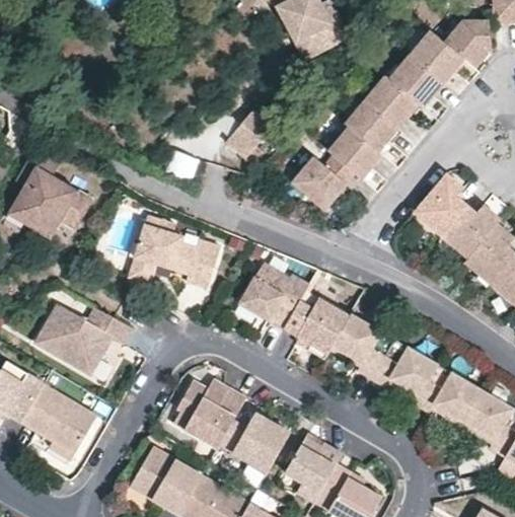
[(319,0),(317,1),(316,0),(283,0),(274,5),(292,41),(302,58),(307,55),(346,34),(326,0),(319,0)]
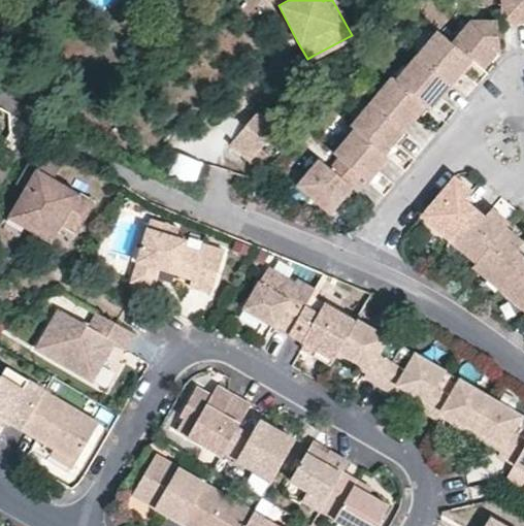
[(503,0),(504,20),(520,20),(519,0),(503,0)]
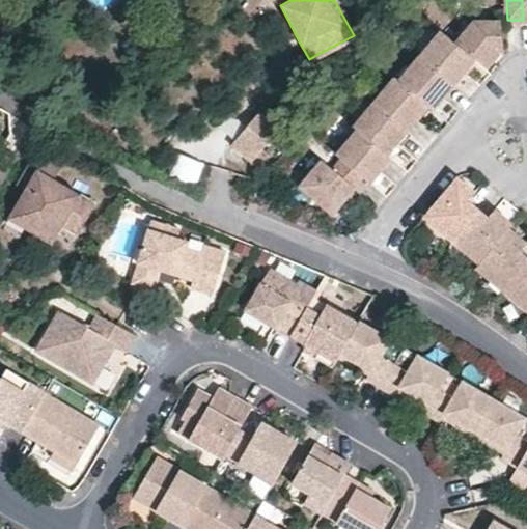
[(477,15),(455,40),(475,59),(488,68),(498,57),(504,50),(502,20),(477,15)]
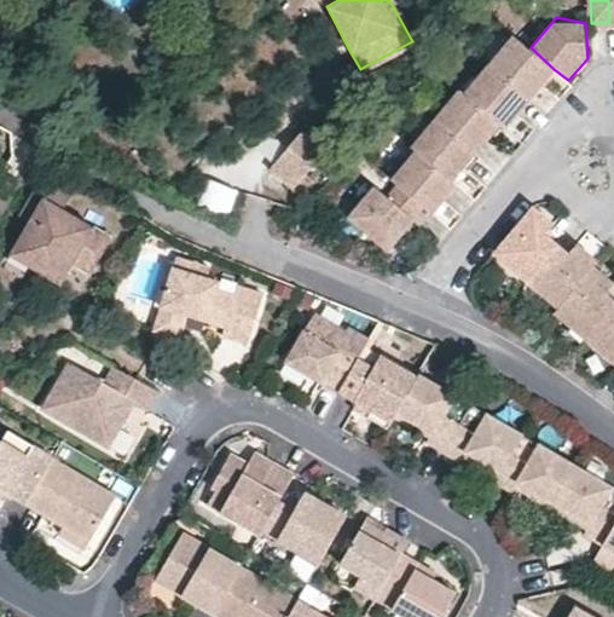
[(554,69),(531,47),(514,33),(492,61),(531,96),(543,81),(554,69)]
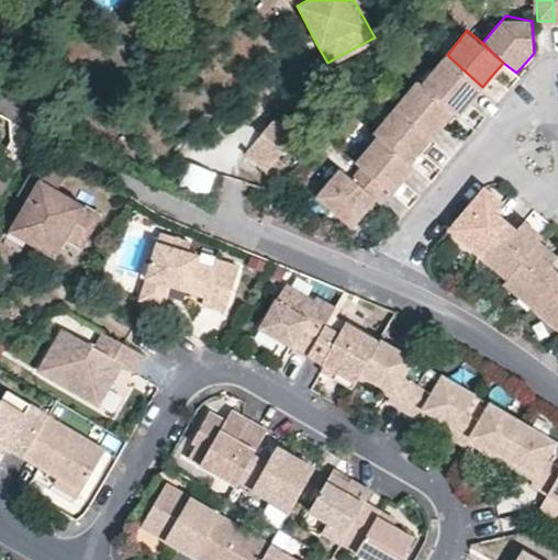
[(472,99),(482,87),(447,55),(425,80),(456,109),(461,112),(472,99)]
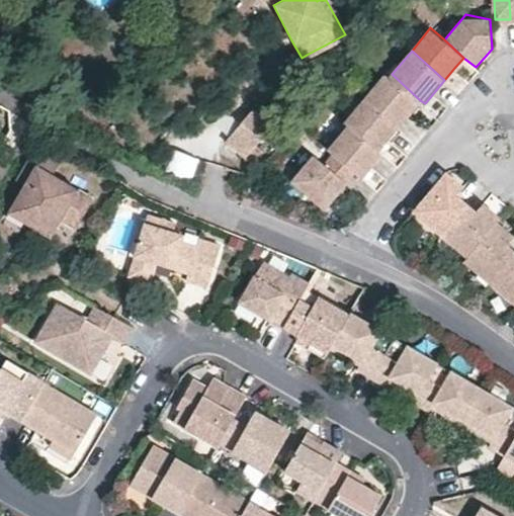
[(420,100),(392,74),(388,70),(366,95),(399,122),(416,105),(420,100)]
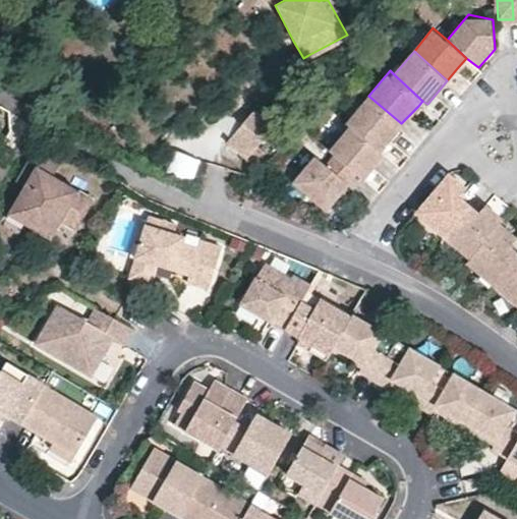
[(391,135),(401,123),(368,96),(346,121),(351,125),(379,149),(391,135)]
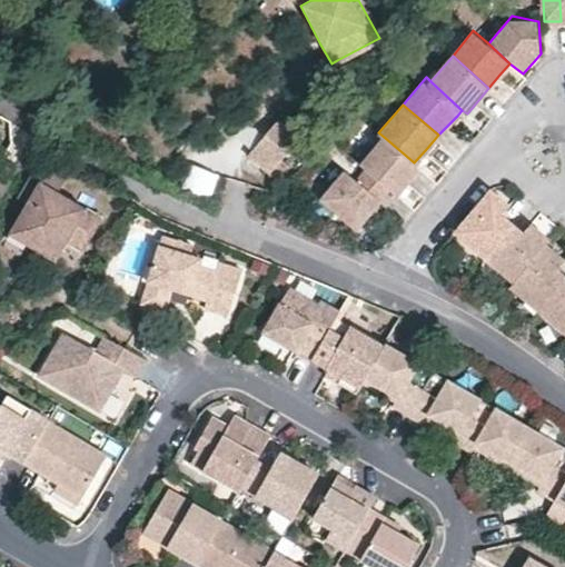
[(307,127),(284,107),(248,150),(273,170),(307,127)]
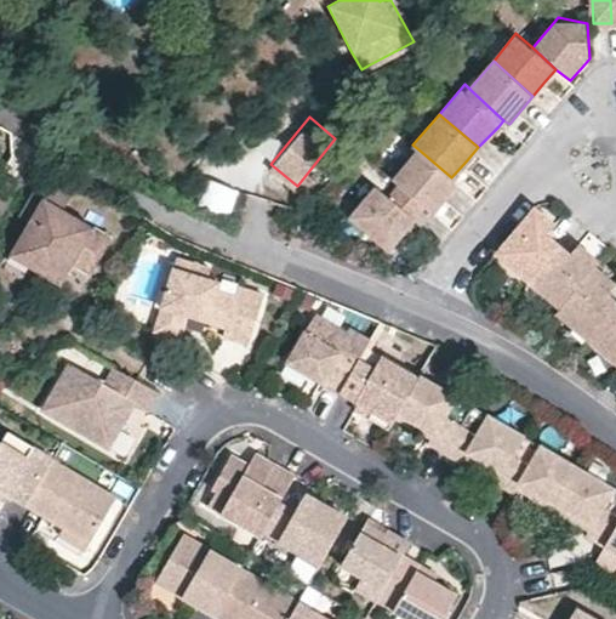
[(451,177),(418,149),(393,177),(398,181),(426,206),(433,211),(449,193),(458,182),(451,177)]
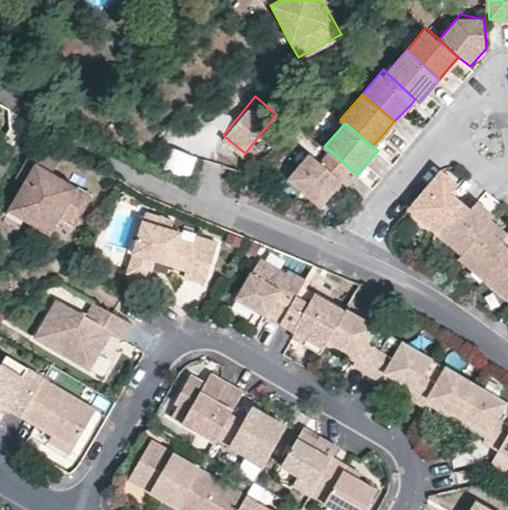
[(28,172),(12,199),(54,223),(59,215),(64,218),(73,224),(91,194),(51,171),(59,158),(34,143),(20,167),(28,172)]
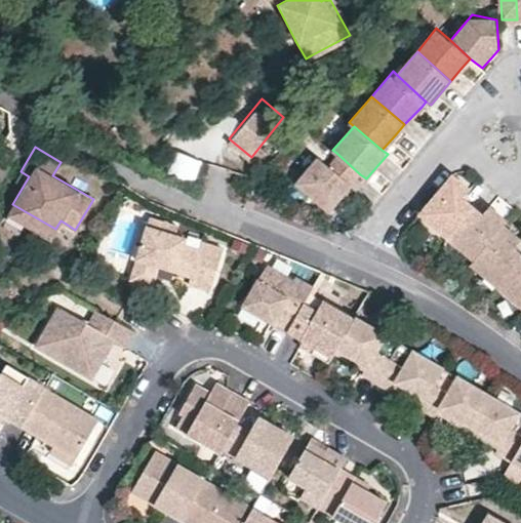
[(172,148),(163,169),(189,179),(198,158),(172,148)]
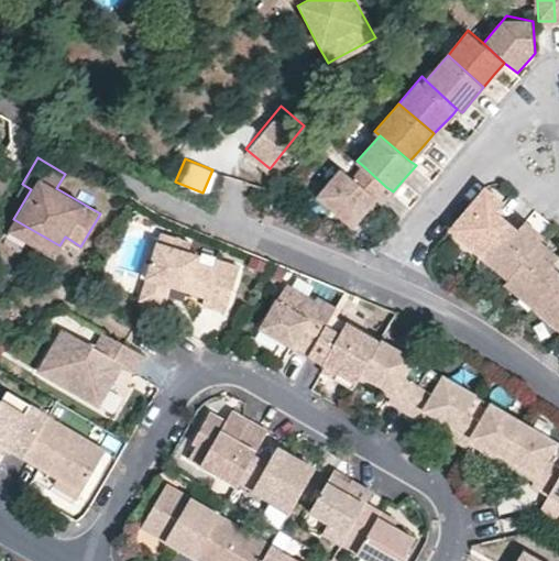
[(376,198),(386,187),(361,164),(350,176),(340,168),(317,196),(353,226),(376,198)]
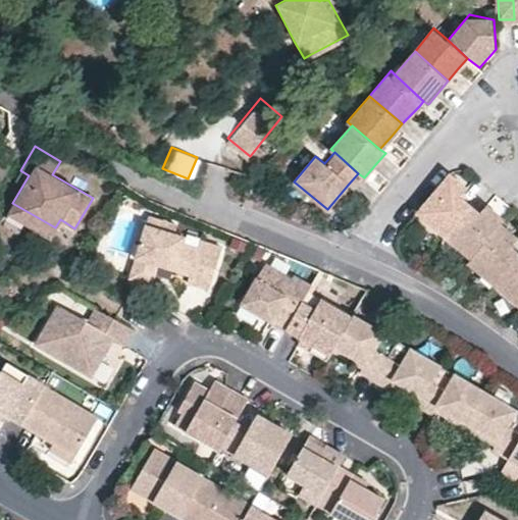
[(443,236),(469,205),(464,201),(460,197),(467,188),(450,172),(415,213),(443,236)]
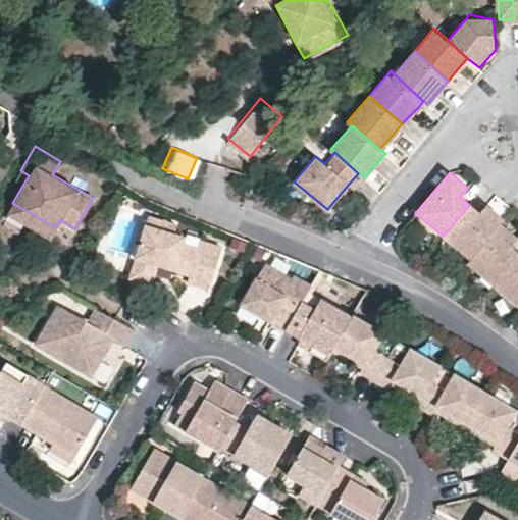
[(55,227),(12,203),(7,212),(49,237),(55,227)]
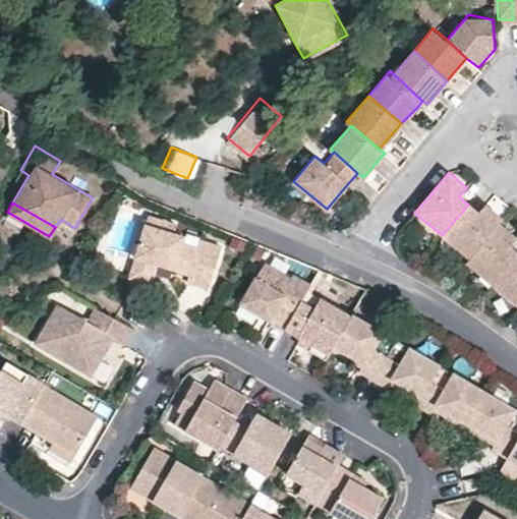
[(473,209),(468,205),(442,235),(468,258),(499,223),(502,219),(485,205),(478,213),(473,209)]
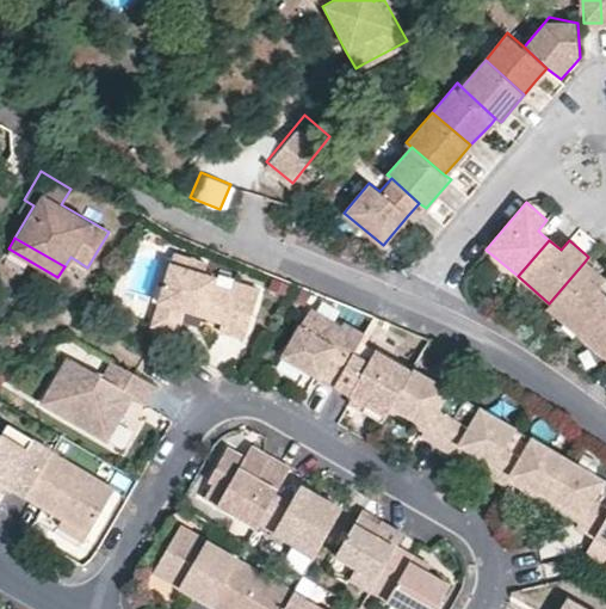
[(175,250),(156,307),(183,317),(185,307),(187,300),(209,306),(205,314),(224,320),(221,330),(247,338),(264,290),(239,282),(236,290),(218,284),(221,275),(208,271),(211,262),(175,250)]
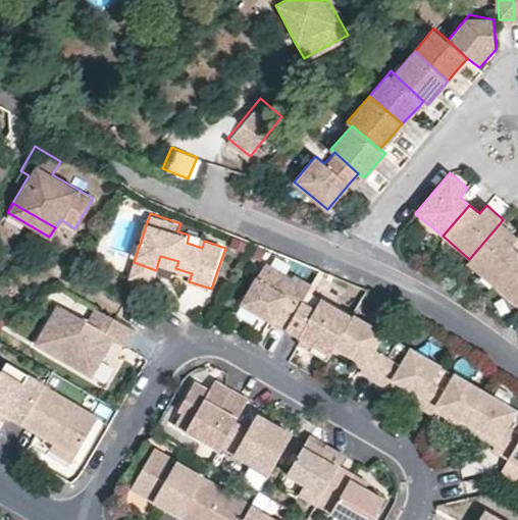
[(500,223),(469,259),(465,264),(491,287),(517,256),(517,255),(513,251),(509,248),(517,238),(500,223)]
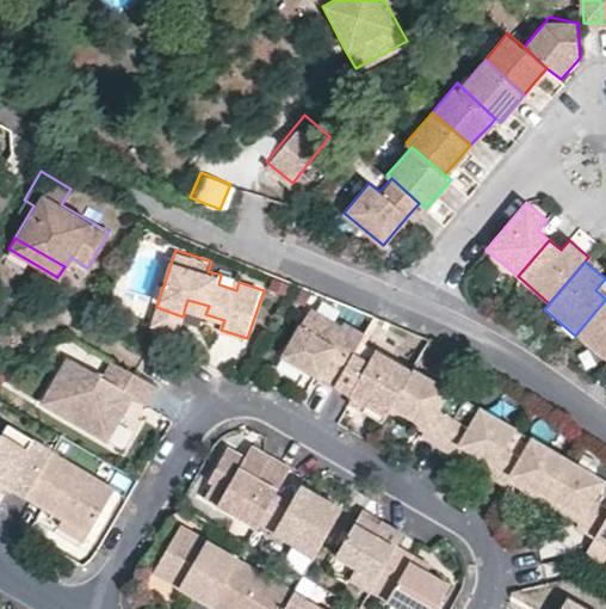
[(187,300),(185,307),(195,311),(205,314),(209,306),(187,300)]
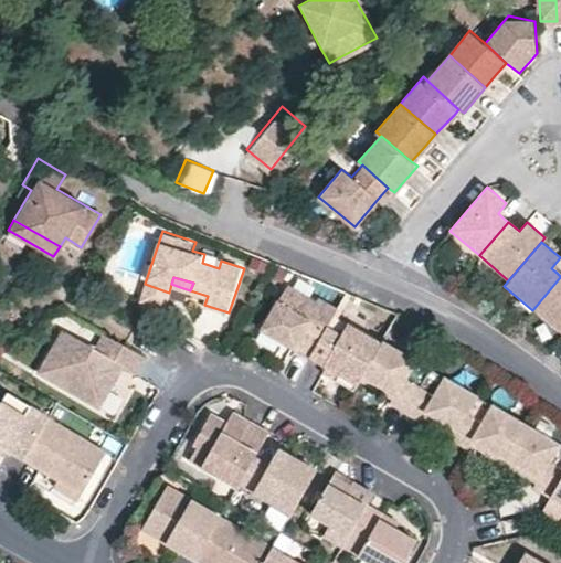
[(560,277),(532,310),(560,335),(560,277)]
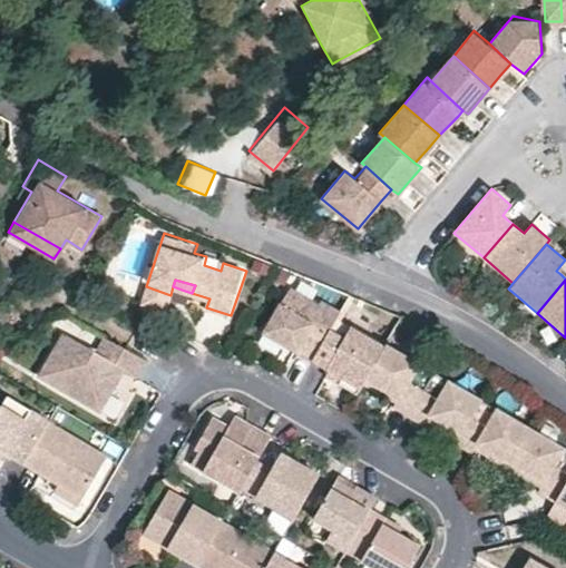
[(329,330),(341,309),(321,297),(319,303),(286,285),(260,332),(300,353),(312,360),(329,330)]
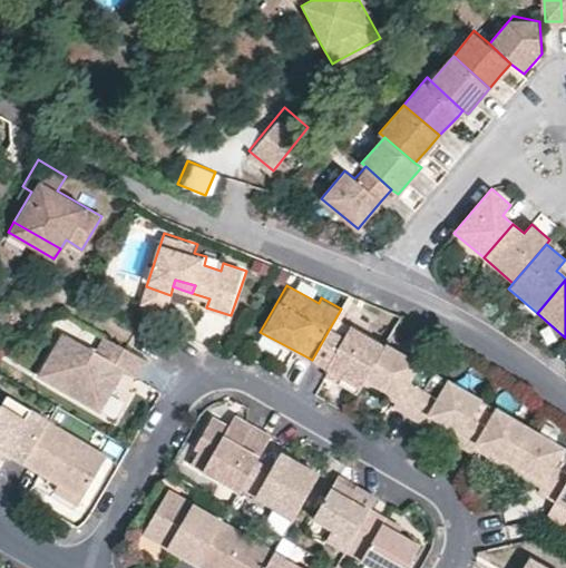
[(171,295),(146,286),(142,300),(167,307),(171,295)]
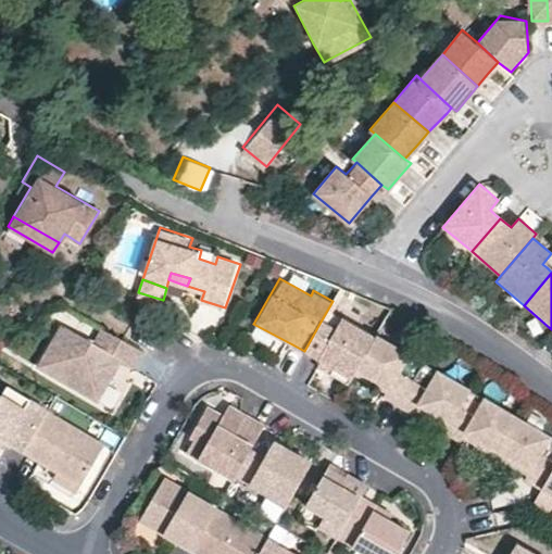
[(329,375),(348,385),(354,374),(375,337),(342,319),(337,329),(321,322),(304,351),(322,361),(334,367),(329,375)]
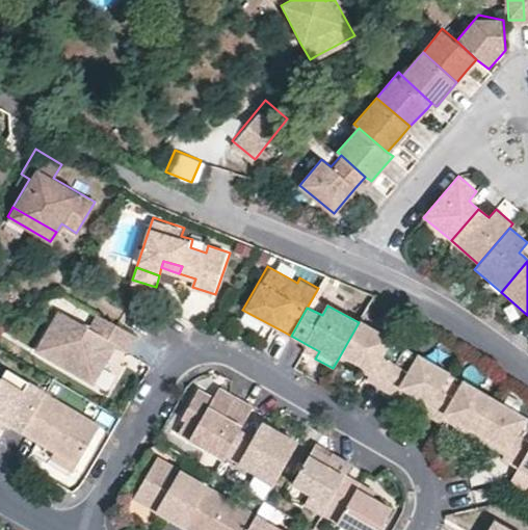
[(137,337),(96,313),(88,327),(57,310),(34,350),(90,381),(107,351),(97,345),(103,336),(112,342),(129,351),(137,337)]
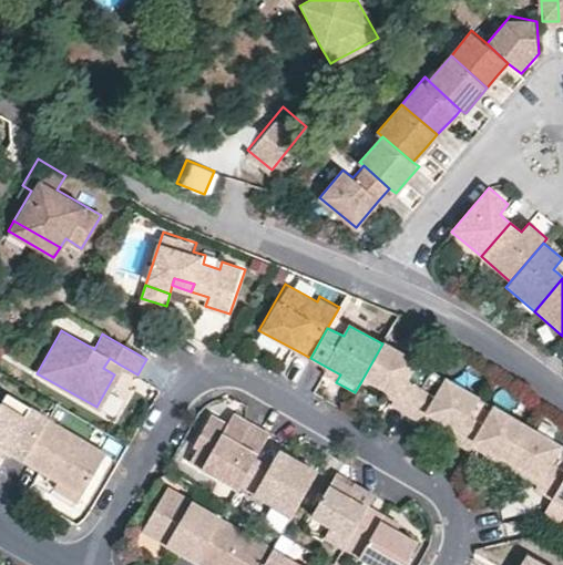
[(432,370),(384,342),(382,343),(361,381),(386,396),(388,391),(396,396),(393,400),(391,404),(407,413),(432,370)]
